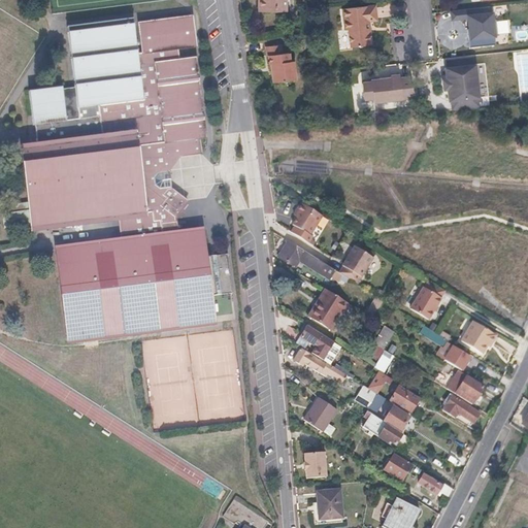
[(260,0),(260,6),(278,6),(278,11),(289,11),(288,0),(260,0)]
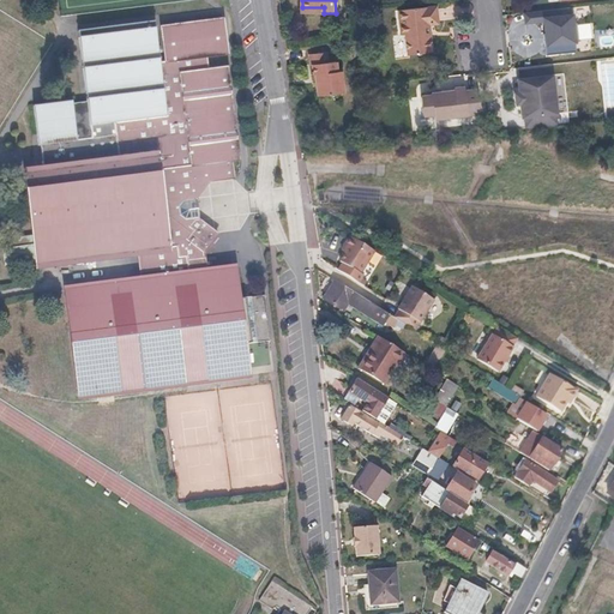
[(438,6),(399,10),(402,35),(407,35),(409,54),(434,52),(431,24),(439,24),(438,6)]
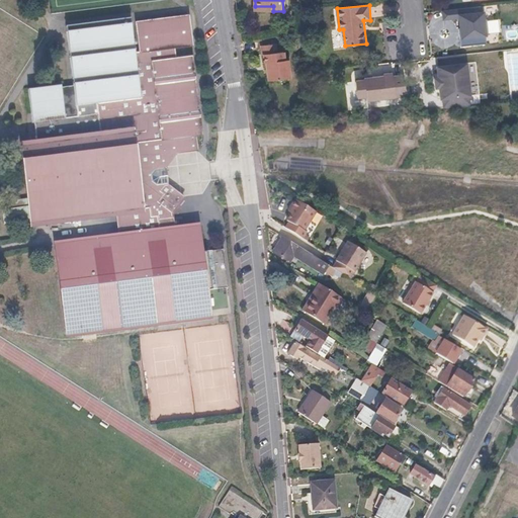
[(481,6),(443,11),(443,19),(459,17),(460,28),(458,29),(460,47),(487,44),(486,35),(489,34),(487,19),(484,20),(483,13),(482,13),(481,6)]
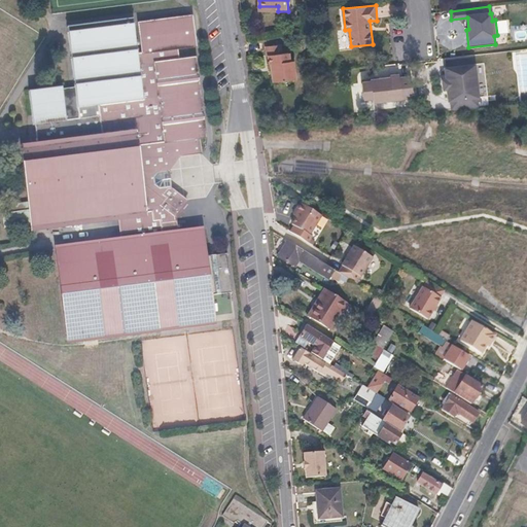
[(37,152),(21,154),(32,234),(117,222),(121,246),(57,253),(69,346),(214,326),(211,299),(233,295),(227,256),(206,259),(202,233),(177,236),(175,219),(185,207),(171,195),(168,174),(179,160),(201,156),(199,142),(206,141),(196,63),(181,65),(180,55),(197,53),(192,22),(138,29),(142,58),(137,59),(132,23),(66,32),(74,92),(62,94),(61,93),(29,97),(33,131),(34,131),(37,152)]
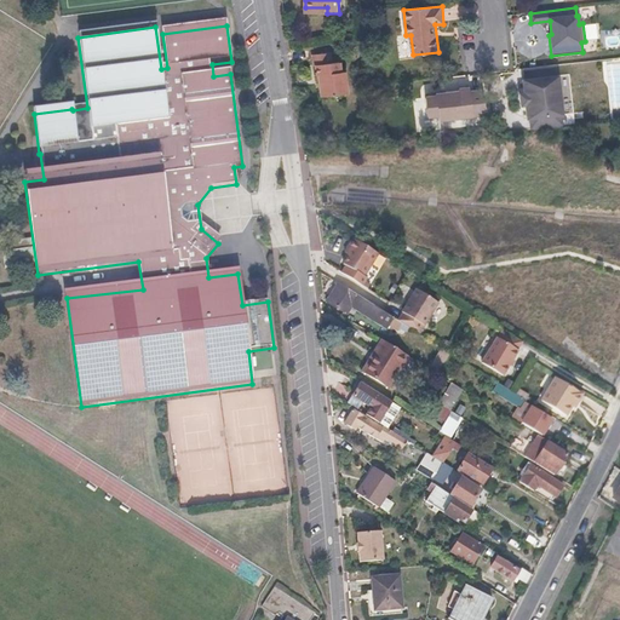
[(317,78),(321,78),(321,86),(323,99),(349,96),(346,75),(342,75),(340,64),(332,65),(332,55),(314,57),(315,68),(316,68),(317,78)]
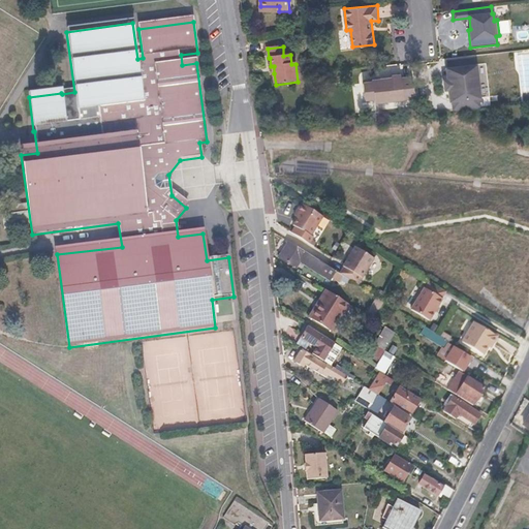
[(476,64),(476,55),(449,58),(450,68),(447,67),(452,101),(454,101),(456,110),(483,106),(480,97),(483,97),(479,64),(476,64)]
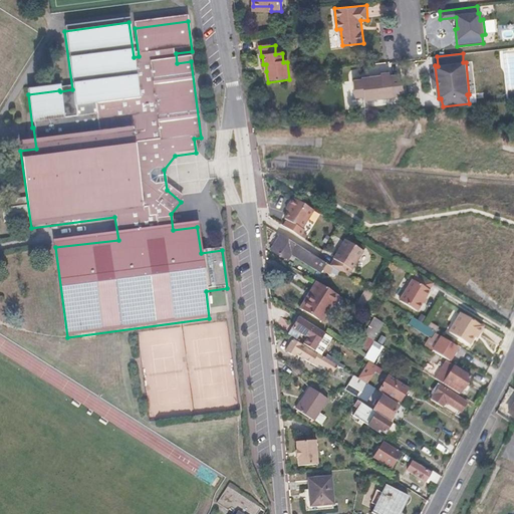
[(362,80),(353,81),(354,94),(363,93),(363,97),(392,94),(390,72),(381,73),(382,75),(372,77),(362,78),(362,80)]
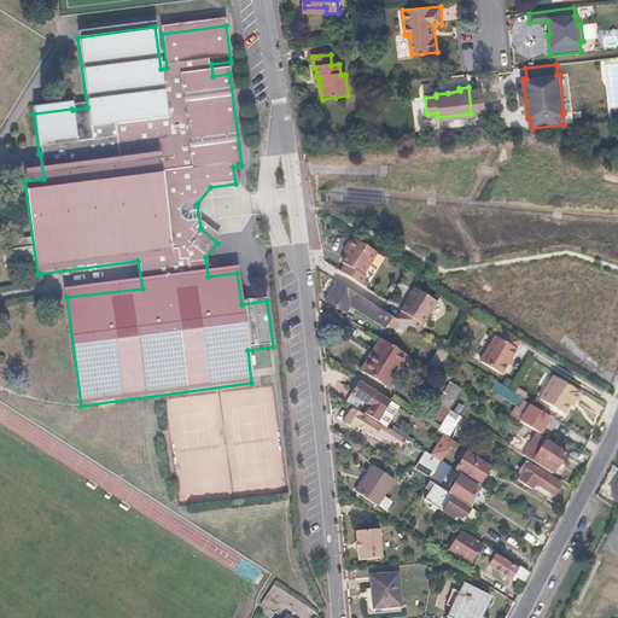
[(351,252),(349,255),(343,264),(365,278),(379,255),(354,239),(347,250),(351,252)]
